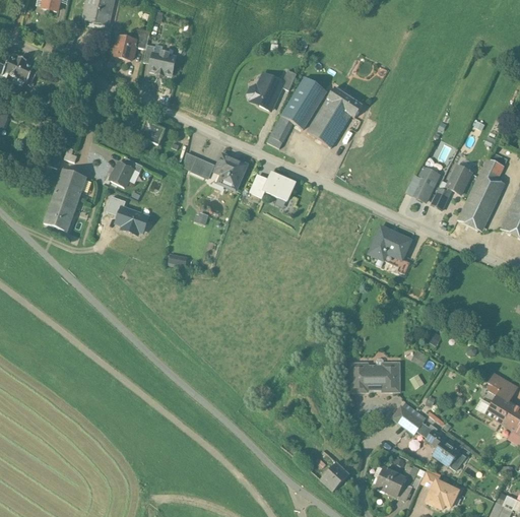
[(44,0),(42,7),(57,11),(59,0),(44,0)]
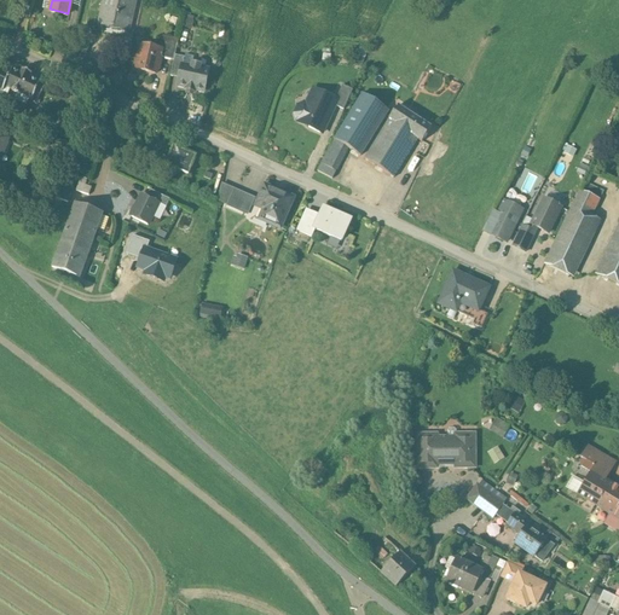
[(104,0),(102,18),(128,25),(133,0),(104,0)]
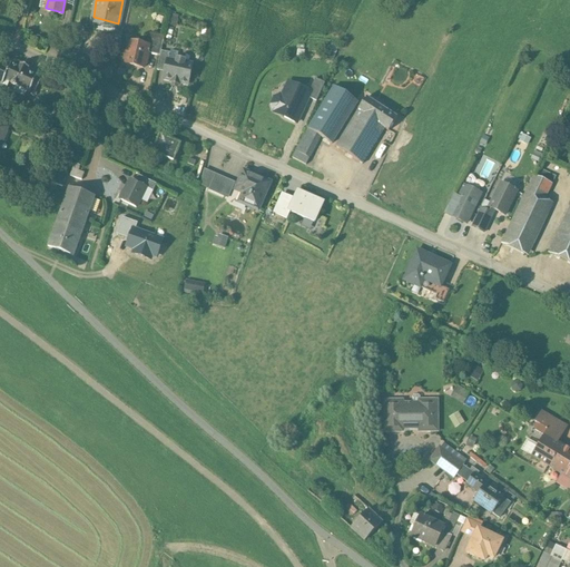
[(169,21),(177,21),(178,11),(169,10),(169,21)]
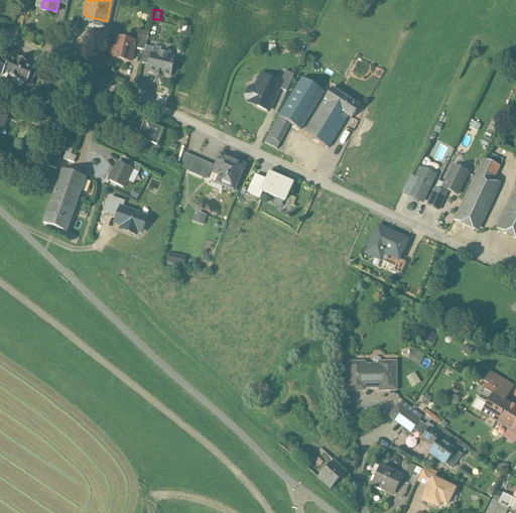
[(135,37),(133,45),(145,48),(146,43),(149,30),(137,27),(134,37),(135,37)]
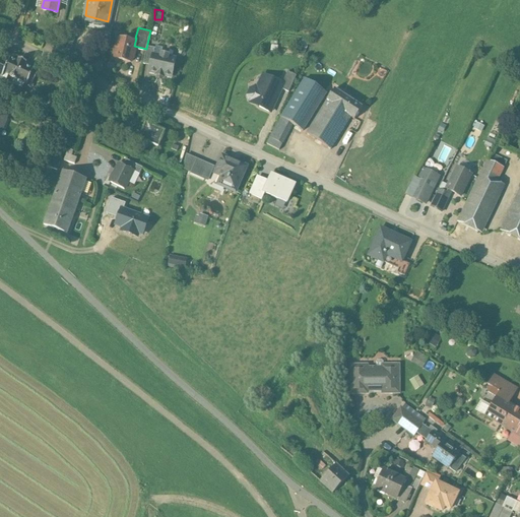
[(118,36),(113,56),(131,60),(134,46),(136,38),(135,38),(128,36),(128,38),(118,36)]
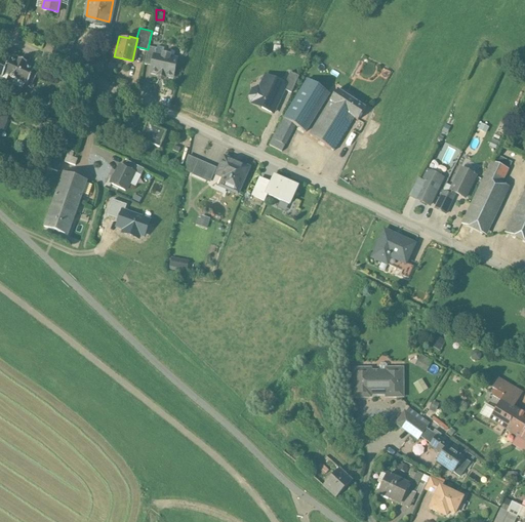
[(63,38),(59,43),(72,49),(74,43),(63,38)]
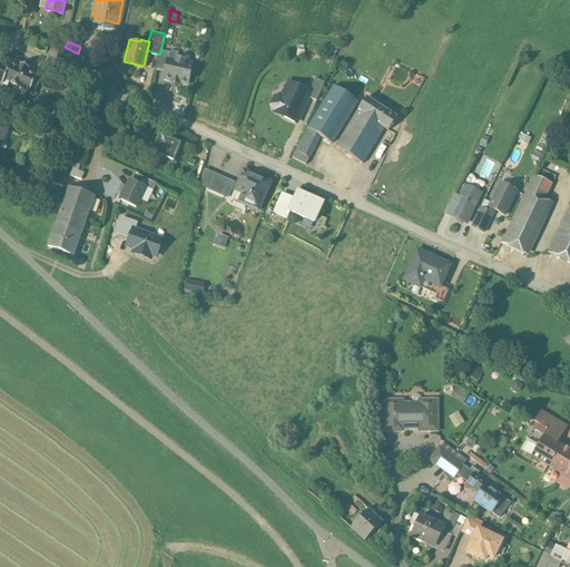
[(75,59),(78,54),(65,47),(62,52),(75,59)]
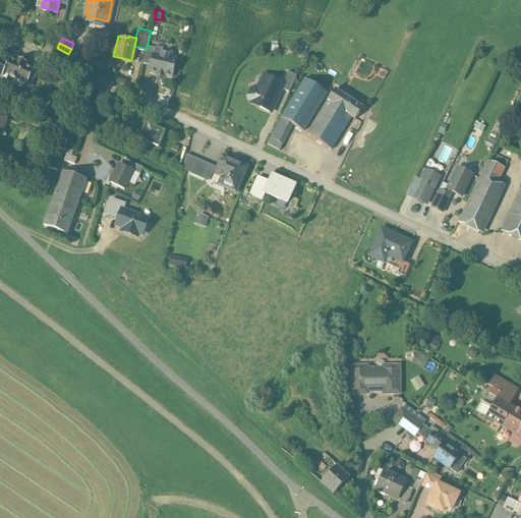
[(154,52),(156,46),(148,44),(147,49),(143,62),(152,64),(154,52)]
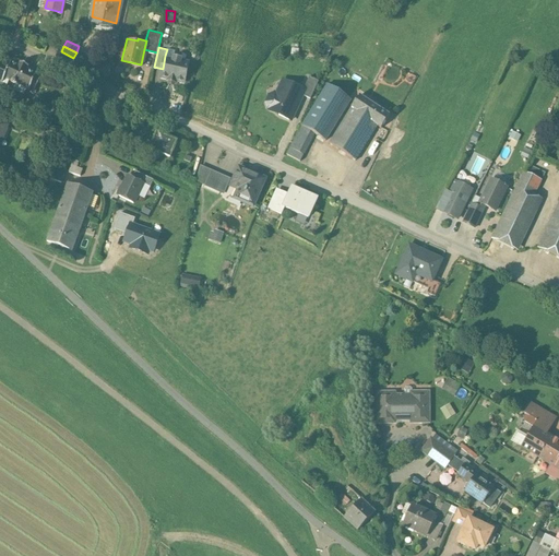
[(167,49),(165,56),(173,58),(174,56),(175,49),(167,47),(167,49)]
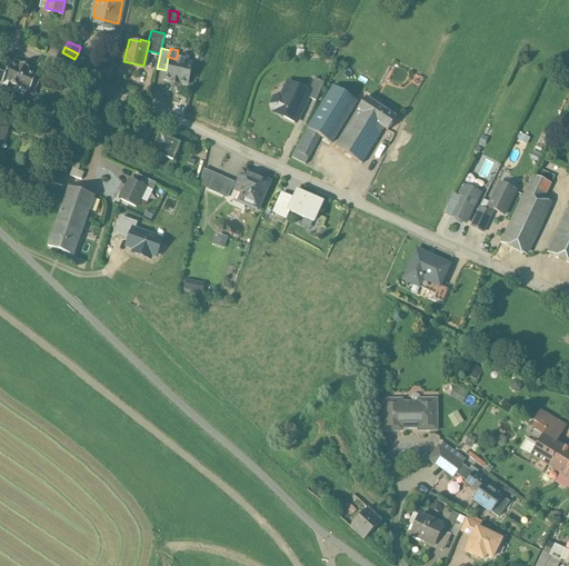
[(166,70),(163,76),(171,78),(171,79),(179,81),(179,80),(187,81),(191,62),(183,60),(185,58),(177,57),(176,59),(168,57),(166,70)]
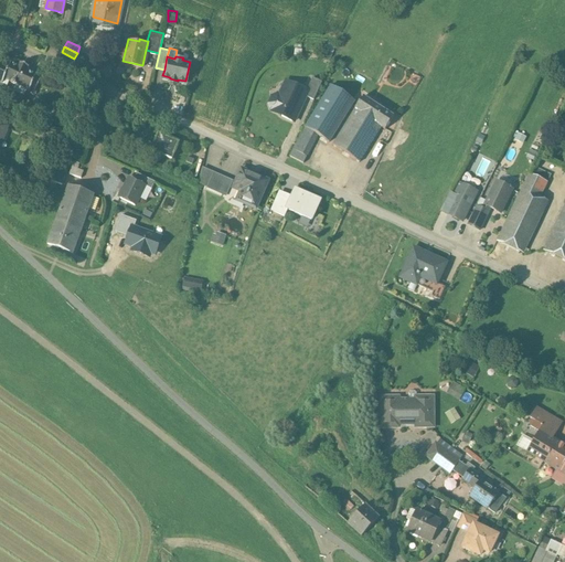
[(3,76),(9,64),(0,60),(0,80),(2,81),(4,76),(3,76)]
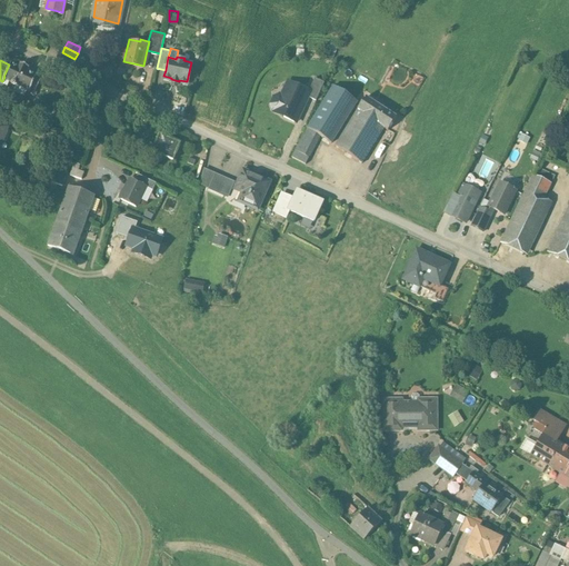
[(5,77),(30,89),(31,86),(36,88),(40,78),(36,76),(37,73),(28,69),(29,66),(20,61),(19,65),(11,61),(9,65),(3,77),(5,77)]
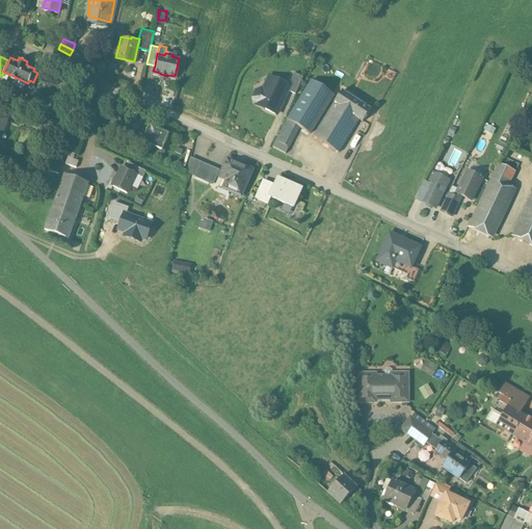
[(294,71),(289,83),(290,83),(288,88),(295,93),(303,75),(294,71)]
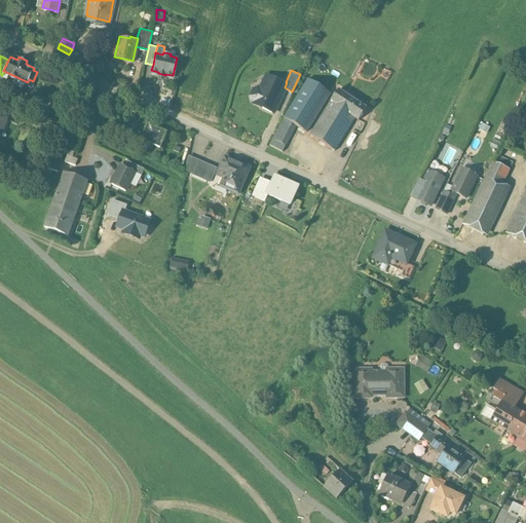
[(286,82),(267,73),(260,86),(258,86),(254,88),(251,94),(253,100),(263,104),(262,106),(273,111),(285,87),(287,82),(286,82)]
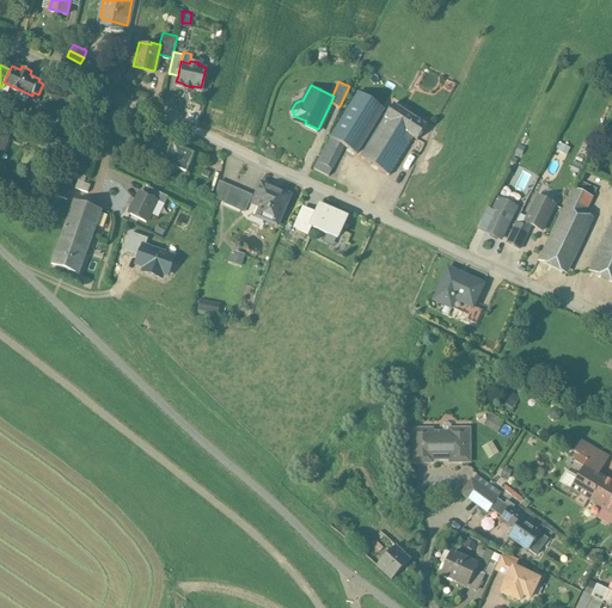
[(363,92),(334,137),(344,145),(356,152),(386,106),(369,96),(363,92)]
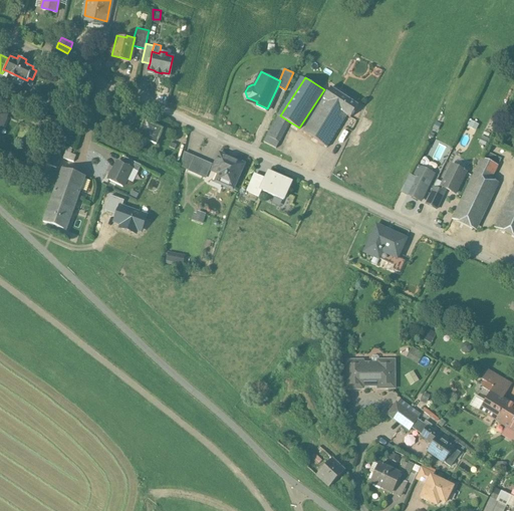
[(359,104),(330,86),(318,106),(325,110),(330,101),(338,106),(329,121),(338,128),(346,113),(352,116),(359,104)]
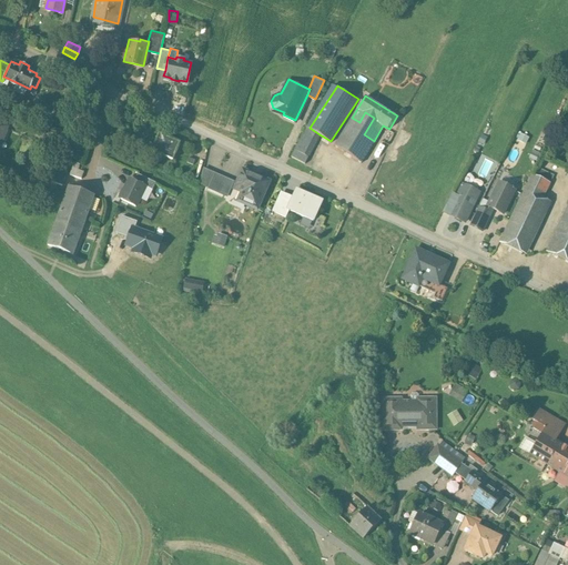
[(84,117),(93,120),(100,103),(91,100),(84,117)]
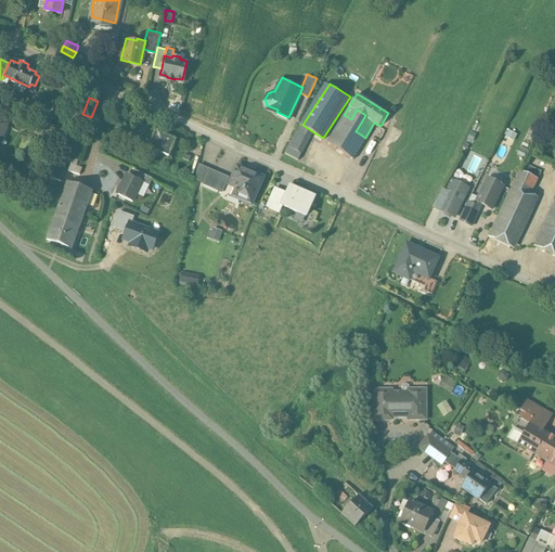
[(351,119),(344,115),(327,141),(353,157),(365,138),(356,131),(365,115),(357,110),(351,119)]
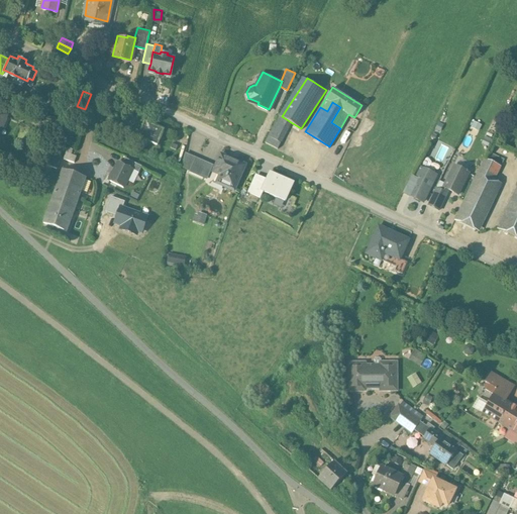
[(11,105),(9,111),(20,116),(23,109),(11,105)]
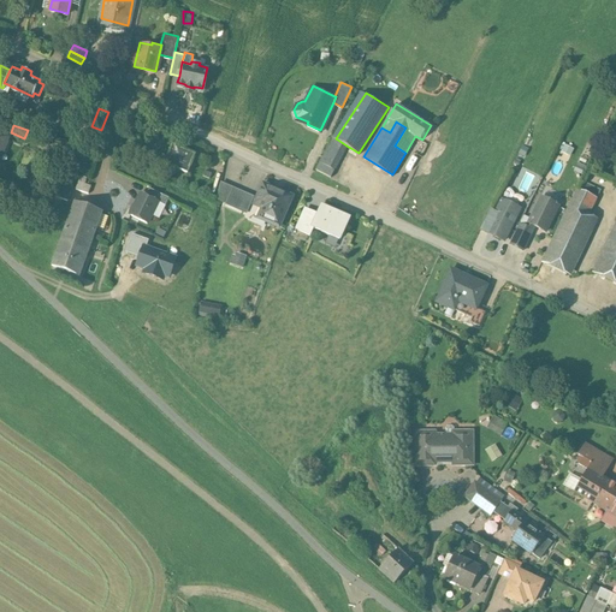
[(320,160),(335,168),(347,146),(336,138),(333,136),(320,160)]
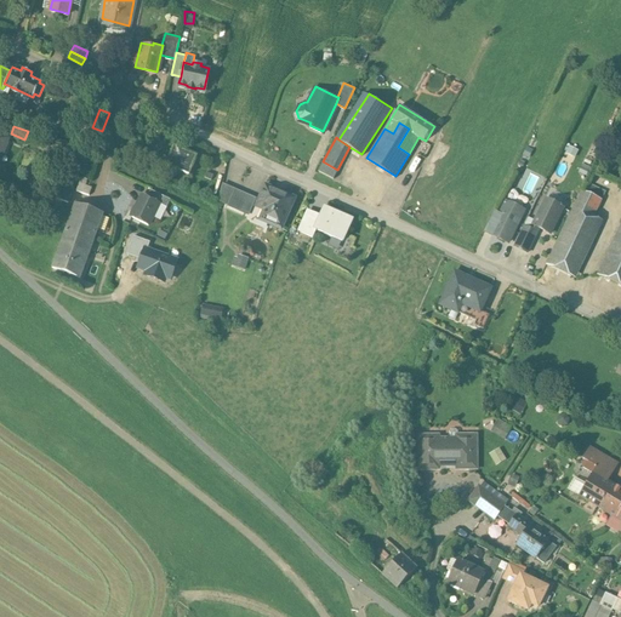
[(166,163),(189,172),(198,154),(175,143),(166,163)]
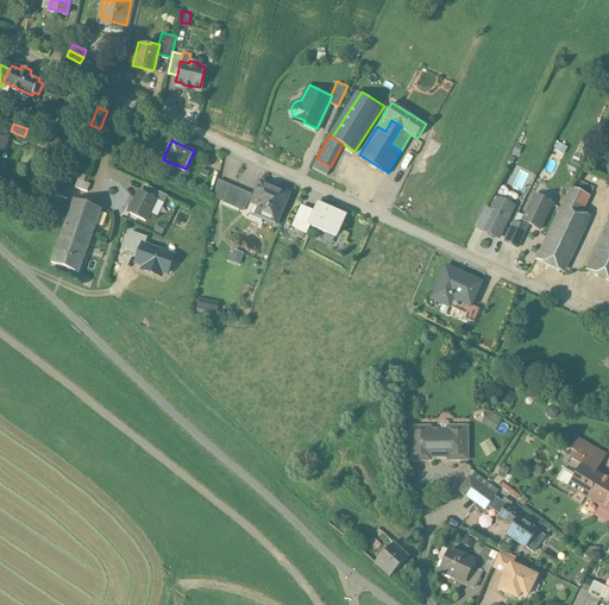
[(195,171),(205,153),(198,150),(188,168),(195,171)]
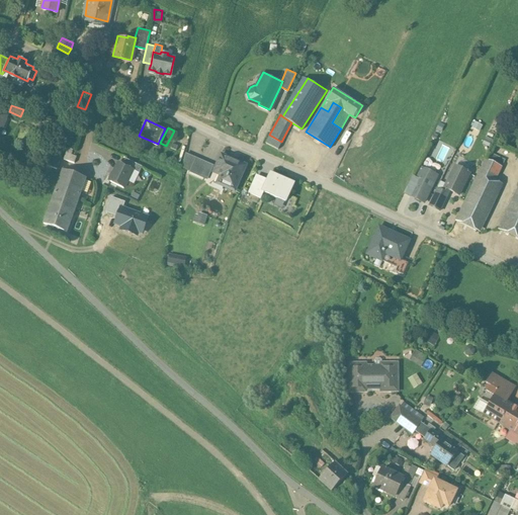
[(281,142),(269,135),(266,140),(278,147),(281,142)]
